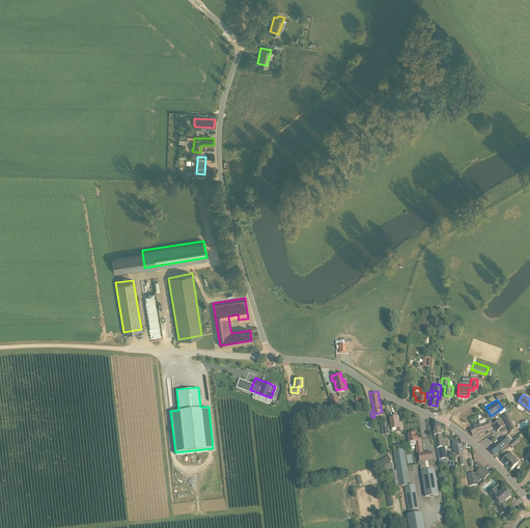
[(506,412),(502,414),(510,429),(513,427),(506,412)]
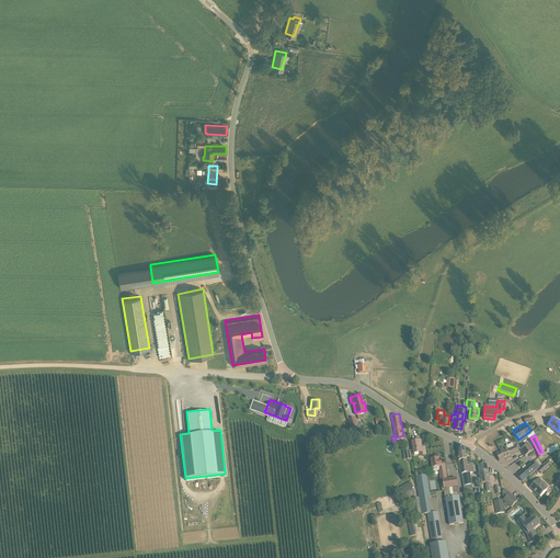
[(424,444),(421,445),(420,437),(411,439),(413,451),(419,450),(419,453),(425,452),(424,444)]
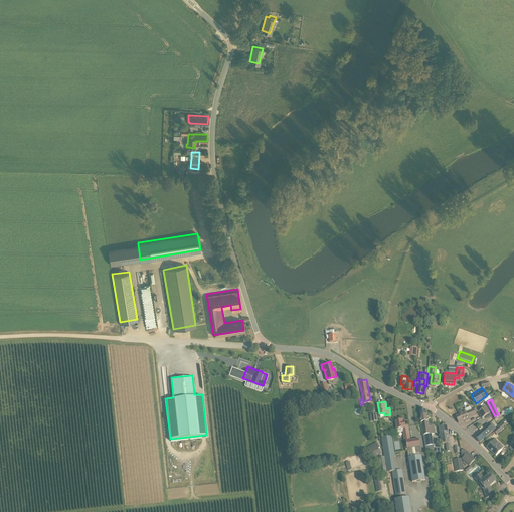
[(473,406),(471,407),(469,404),(464,406),(464,407),(458,409),(459,412),(455,414),(458,420),(465,417),(466,418),(469,417),(468,415),(476,412),(473,406)]
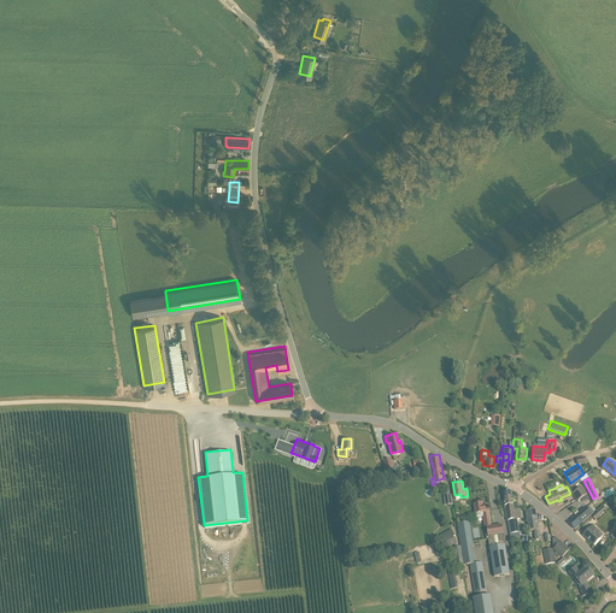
[(582,484),(573,490),(576,497),(586,491),(582,484)]
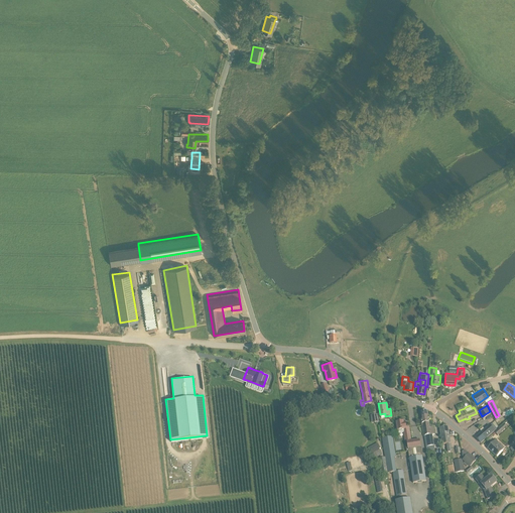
[(429,425),(428,421),(427,413),(420,414),(421,422),(425,443),(433,442),(431,431),(433,431),(432,424),(429,425)]
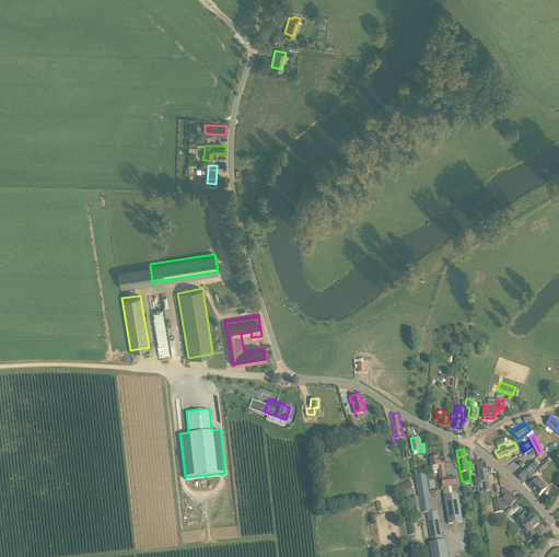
[(443,461),(440,461),(439,454),(429,455),(431,464),(439,463),(439,466),(438,466),(439,477),(445,476),(443,461)]
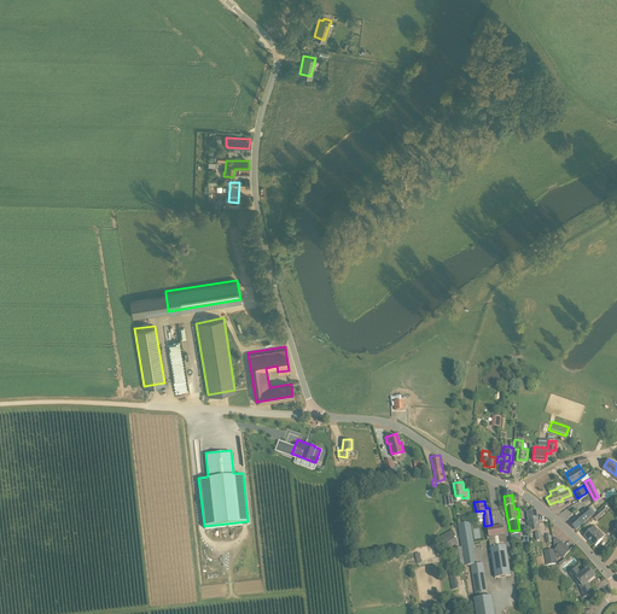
[(592,513),(594,510),(589,504),(569,520),(575,527),(592,513)]
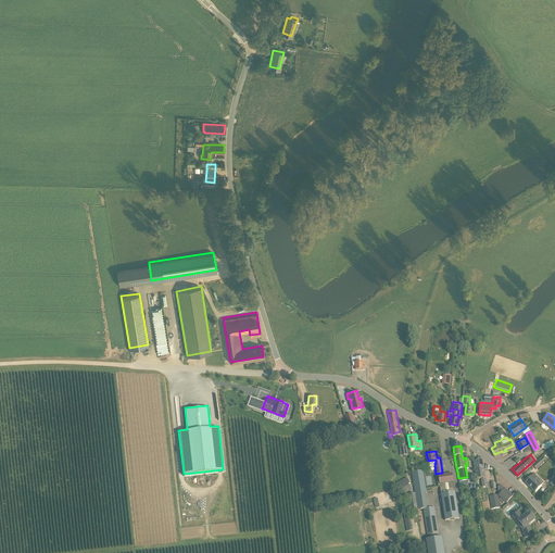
[(545,457),(543,455),(532,463),(535,466),(545,457)]
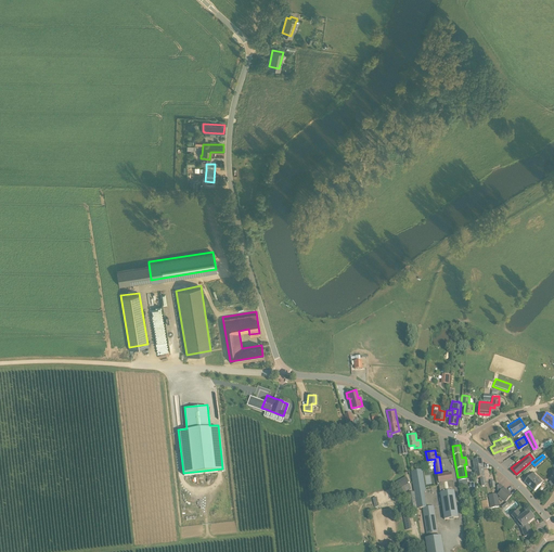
[(484,474),(481,456),(473,458),(475,475),(476,484),(477,488),(486,486),(485,483),(484,474)]
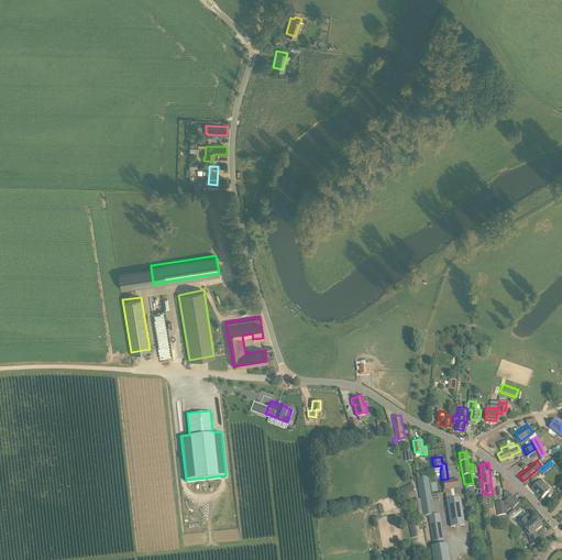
[(428,513),(432,539),(443,537),(439,511),(431,512),(429,496),(431,496),(428,474),(416,476),(419,496),(422,513),(428,513)]
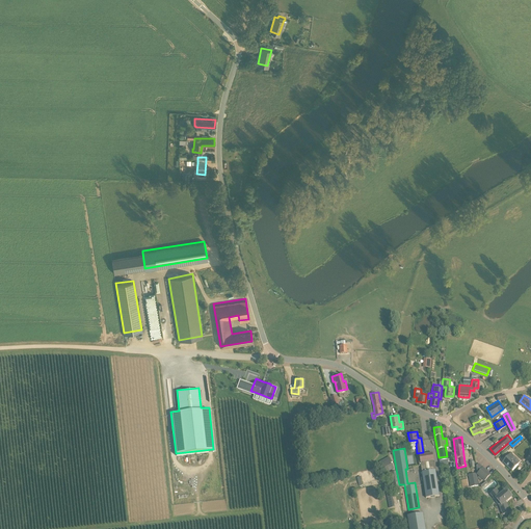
[(432,458),(433,457),(432,451),(423,452),(417,453),(419,464),(420,463),(425,495),(437,494),(432,458)]
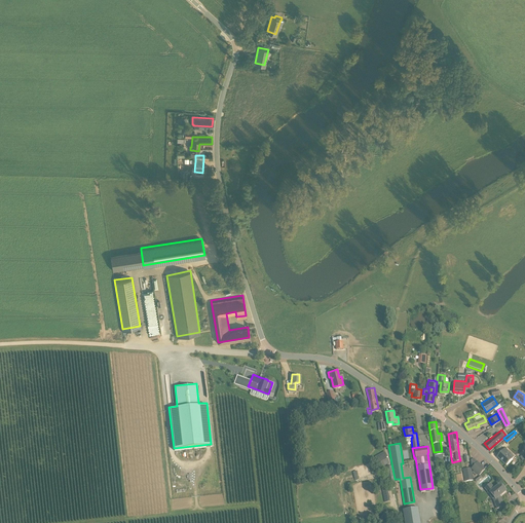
[(508,449),(504,446),(496,454),(505,463),(512,456),(505,451),(508,449)]
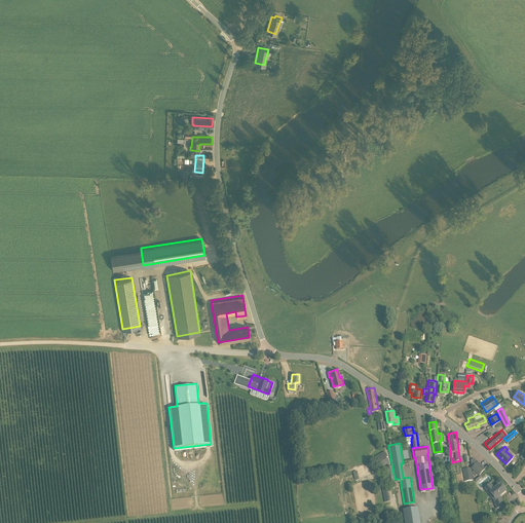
[(386,455),(387,454),(384,449),(375,454),(377,459),(379,458),(381,463),(388,459),(386,455)]
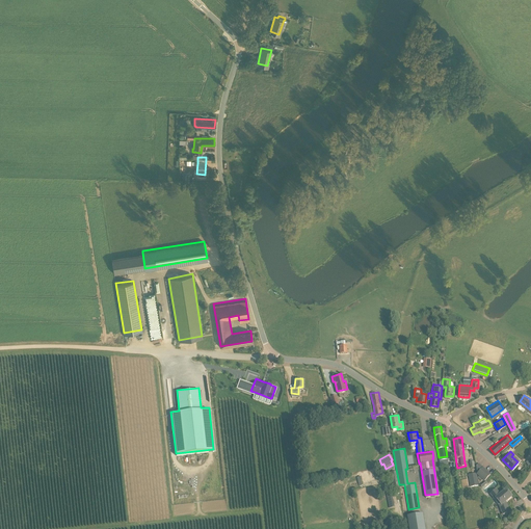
[(489,472),(478,461),(476,464),(477,468),(478,470),(477,471),(484,478),(489,472)]
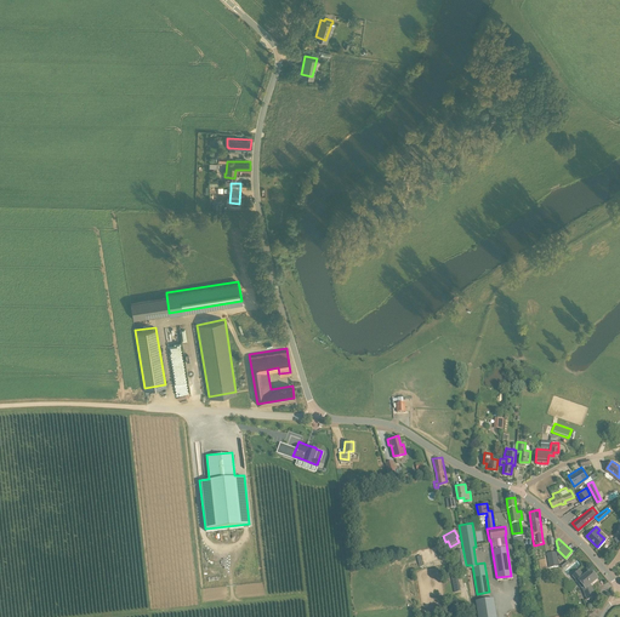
[(462,547),(455,548),(459,566),(466,565),(462,547)]
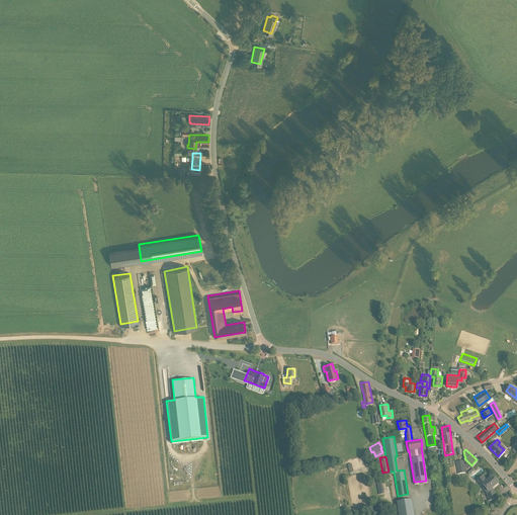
[(462,458),(455,459),(456,463),(457,468),(457,471),(464,470),(462,458)]
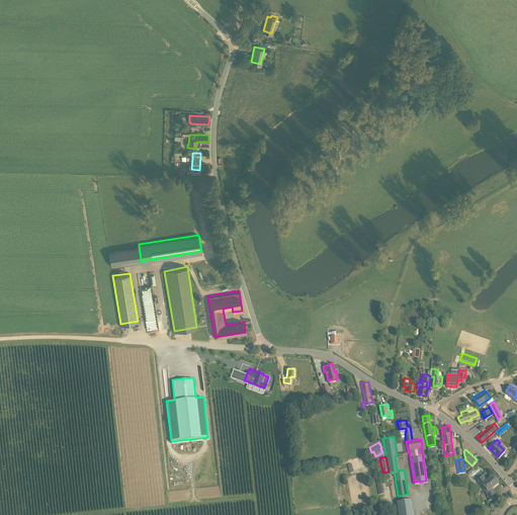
[(437,462),(431,463),(433,475),(439,474),(437,462)]
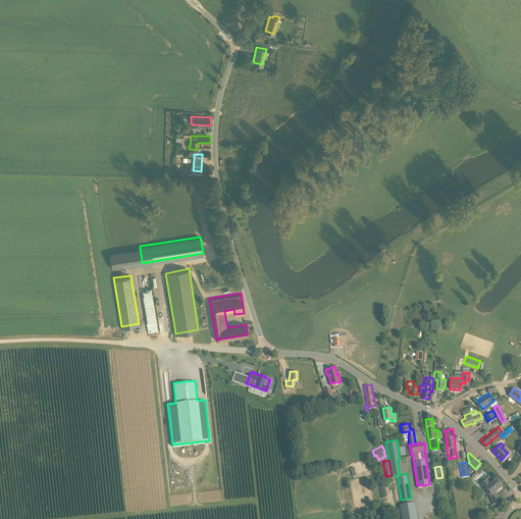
[(377,472),(377,476),(380,492),(381,496),(386,495),(382,476),(384,475),(383,471),(381,471),(377,472)]
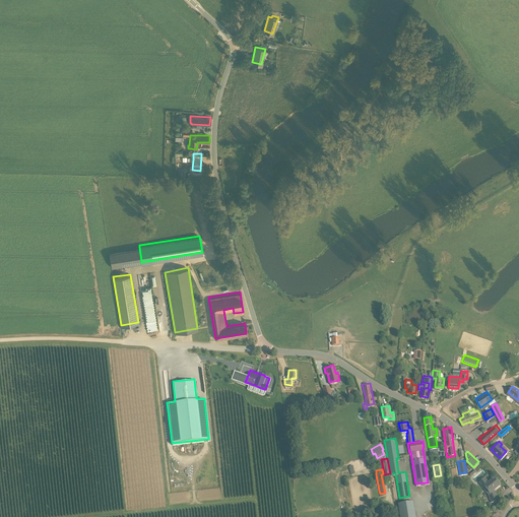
[(500,483),(498,481),(495,478),(496,478),(494,476),(489,480),(484,476),(479,480),(482,483),(485,486),(483,488),(487,491),(490,490),(491,495),(490,496),(491,500),(498,498),(494,489),(500,483)]
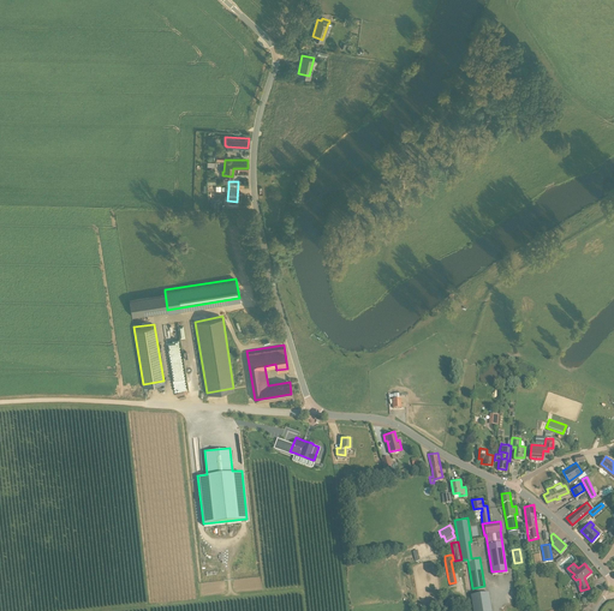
[(472,610),(492,610),(488,589),(472,593),(470,593),(472,610)]
